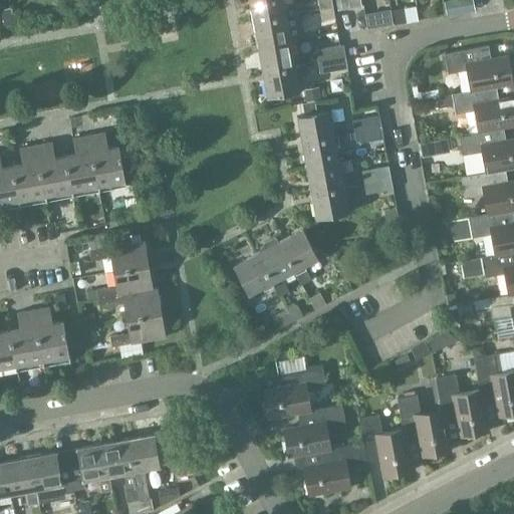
[(282,5),(280,0),(249,0),(253,21),(288,15),(286,4),(282,5)]
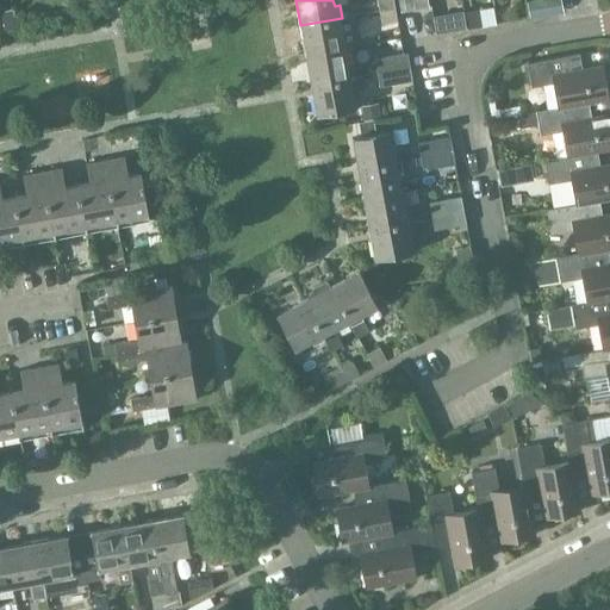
[(377,0),(379,10),(394,7),(392,0),(377,0)]
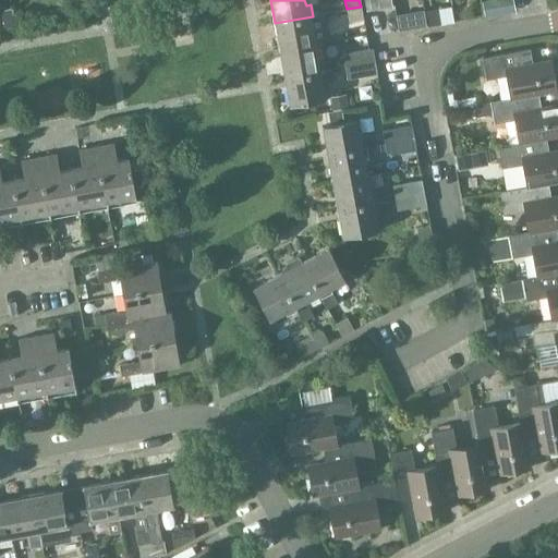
[(363,0),(365,10),(367,10),(379,8),(377,0),(363,0)]
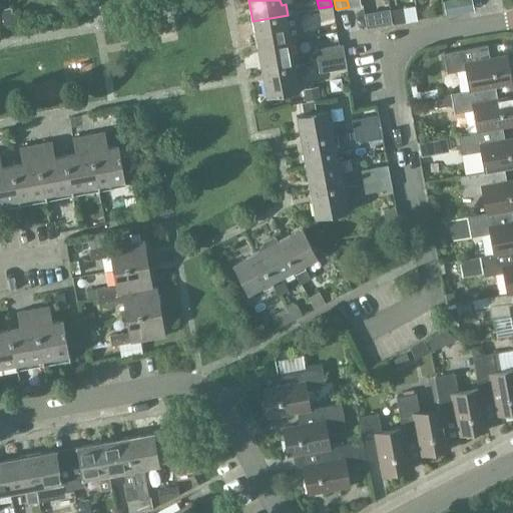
[(332,6),(319,8),(321,21),(334,18),(332,6)]
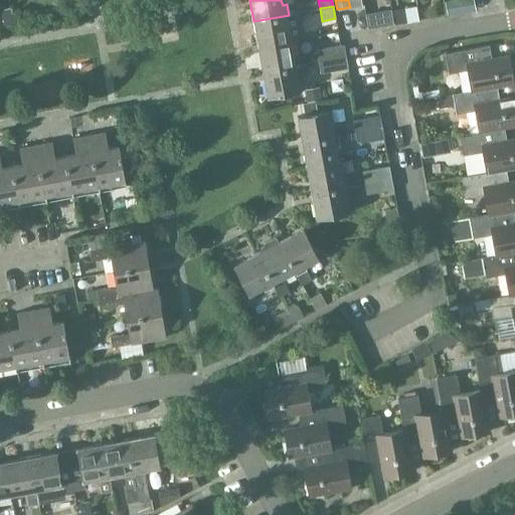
[(259,47),(289,41),(289,39),(302,36),(298,16),(297,16),(296,13),(289,15),(253,21),(259,47)]
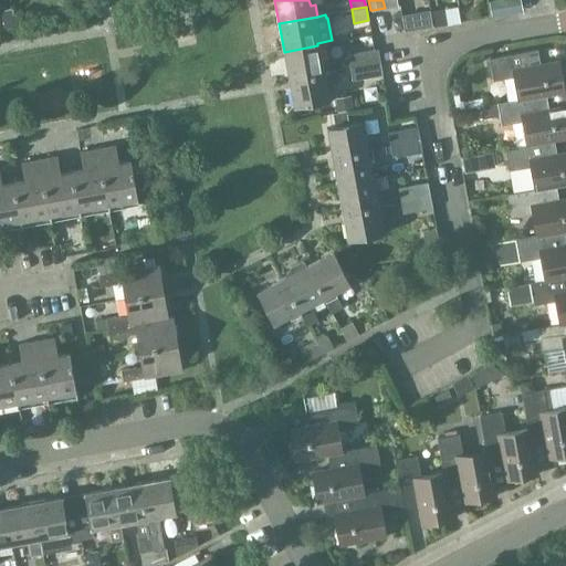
[(289,80),(327,72),(325,61),(321,61),(317,45),(284,52),(289,80)]
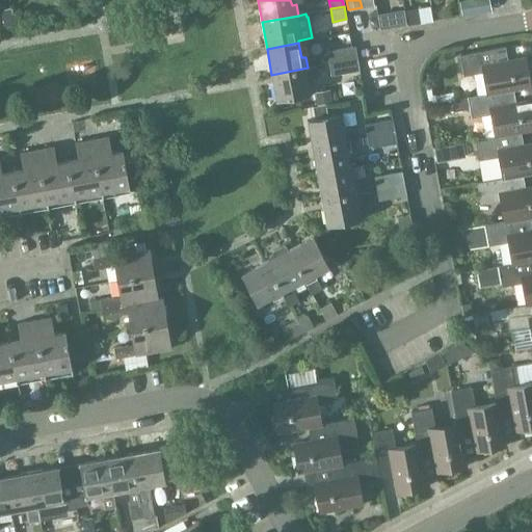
[(328,63),(356,58),(354,46),(326,52),(328,63)]
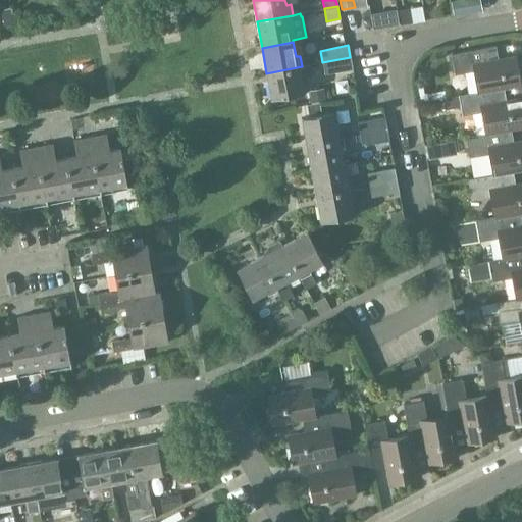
[(503,87),(503,88),(519,85),(514,55),(498,58),(496,46),(450,54),(454,73),(472,70),(476,92),(503,87)]
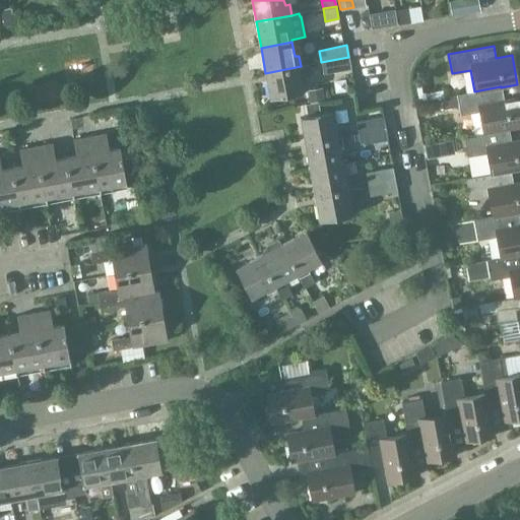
[(348,57),(321,62),(323,74),(351,69),(348,57)]
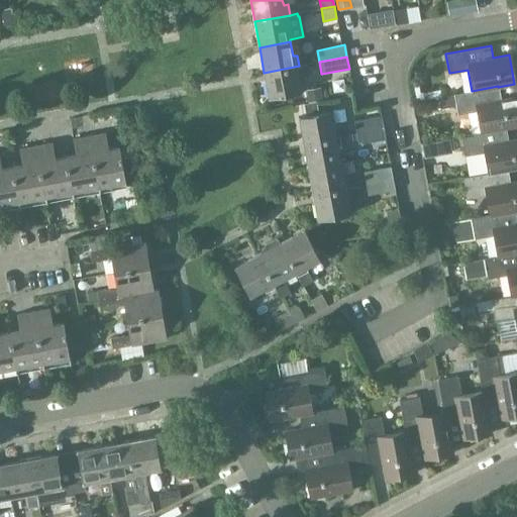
[(299,66),(264,73),(269,98),(293,93),(295,105),(308,102),(306,91),(299,92),(297,77),(309,75),(307,65),(299,66)]
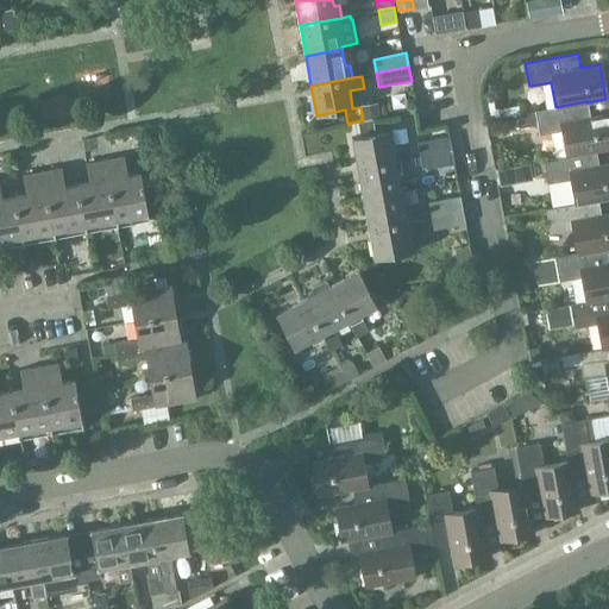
[(589,115),(586,102),(586,101),(556,107),(533,111),(534,112),(516,115),(519,129),(537,125),(538,135),(560,131),(565,155),(595,150),(608,148),(608,115),(608,112),(589,115)]
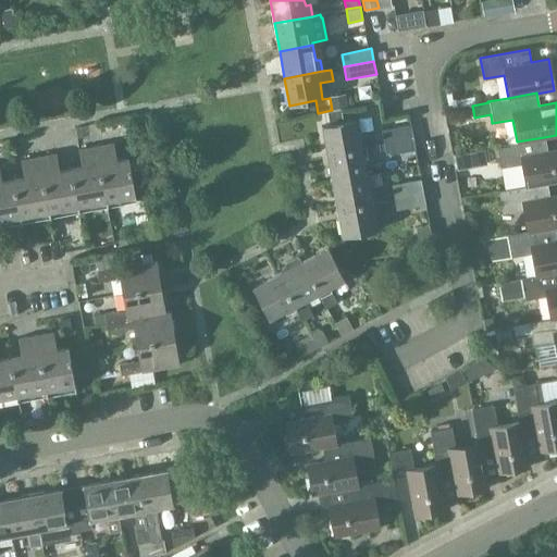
[(327,155),(371,146),(373,146),(371,134),(359,136),(356,119),(343,121),(341,110),(327,112),(330,123),(322,125),(327,155)]
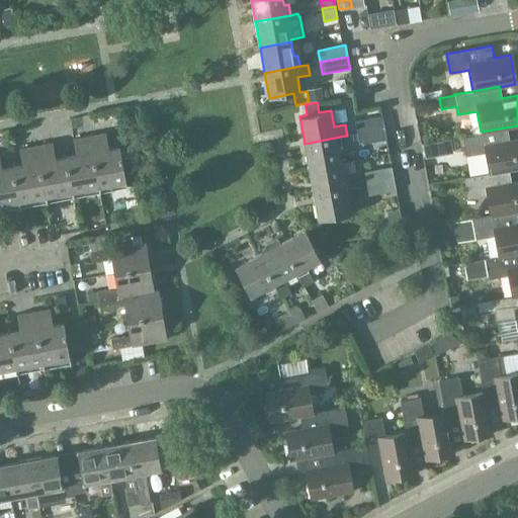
[(356,132),(383,126),(381,115),(354,120),(356,132)]
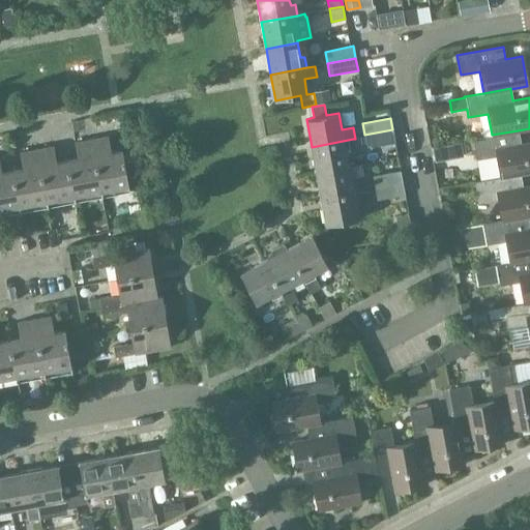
[(392,129),(364,135),(367,148),(395,143),(392,129)]
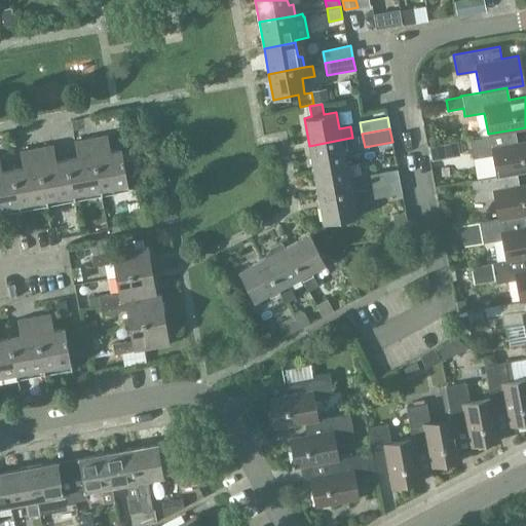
[(525,140),(517,142),(514,129),(488,134),(468,137),(473,157),(492,153),(496,176),(496,177),(516,173),(525,171),(525,140)]
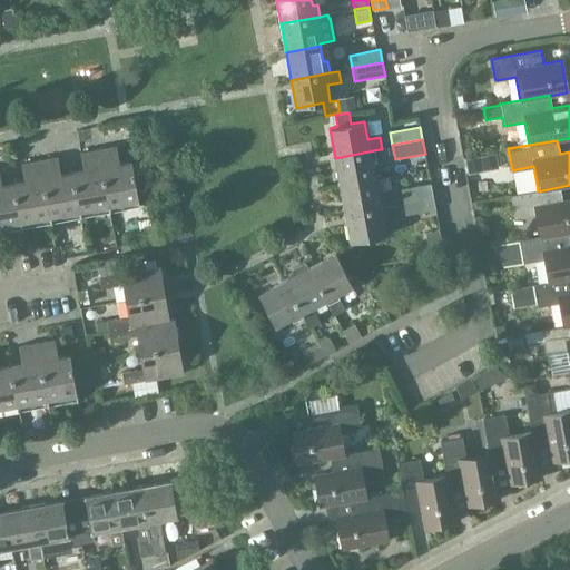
[(98,149),(109,212),(140,206),(131,161),(119,164),(116,146),(98,149)]
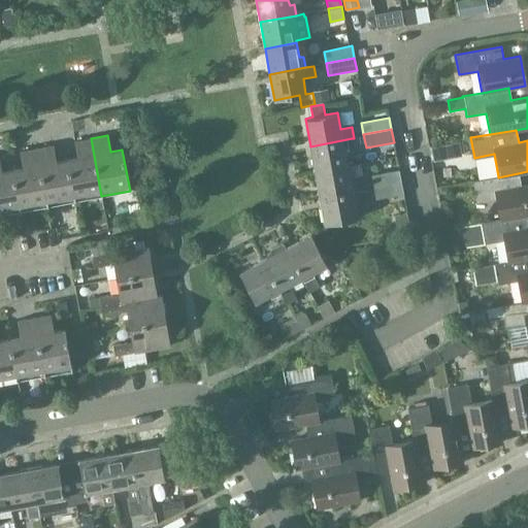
[(74,201),(101,196),(91,138),(74,141),(77,158),(67,160),(74,201)]
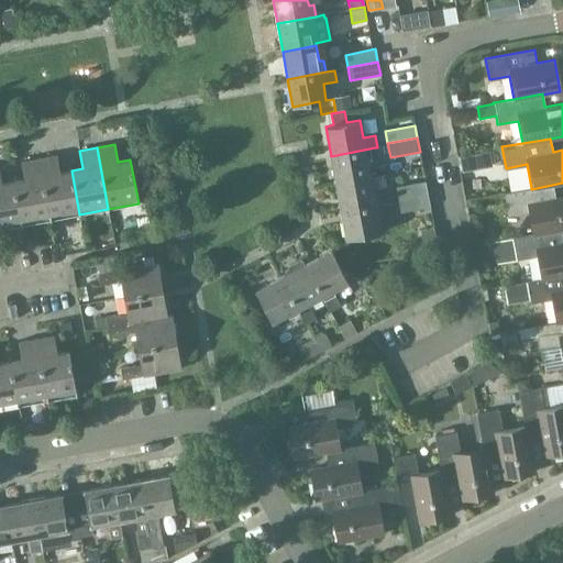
[(335,184),(371,177),(367,161),(373,159),(377,156),(375,147),(331,156),(335,184)]
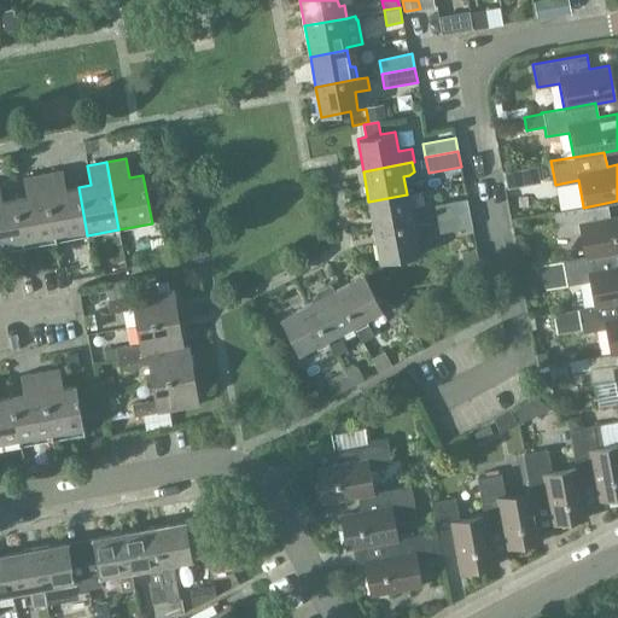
[(87,235),(79,187),(65,188),(62,170),(42,174),(56,242),(87,235)]
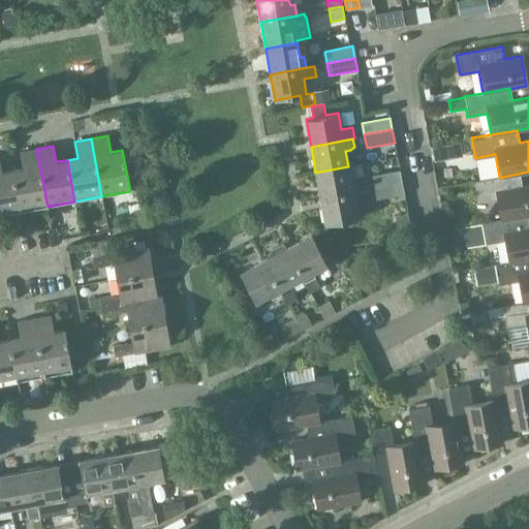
[(20,212),(48,207),(36,149),(20,152),(23,168),(12,169),(20,212)]
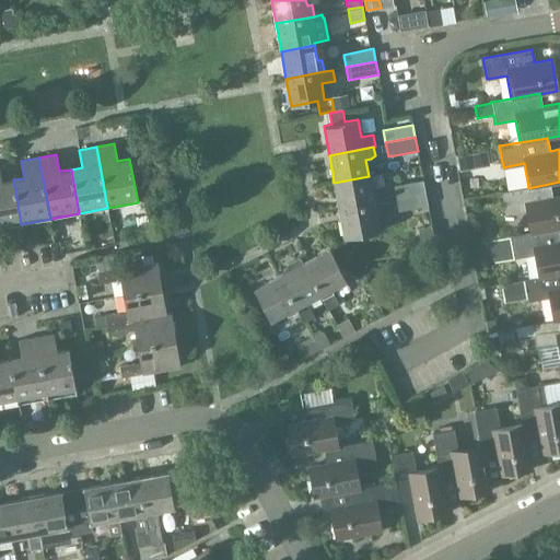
[(0,228),(21,224),(13,179),(1,182),(0,175),(0,228)]
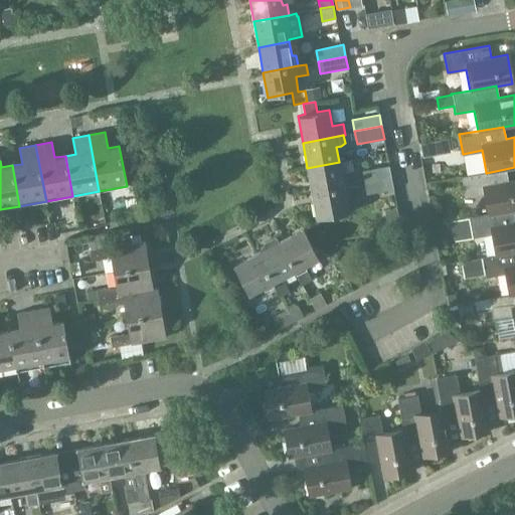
[(312,193),(347,186),(345,176),(342,176),(339,162),(307,168),(312,193)]
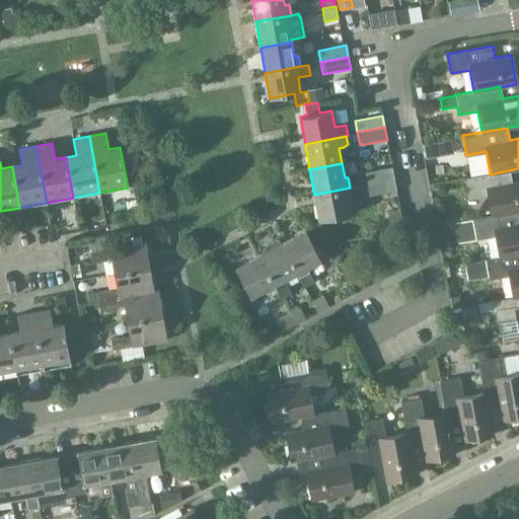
[(367,184),(394,179),(392,167),(365,172),(367,184)]
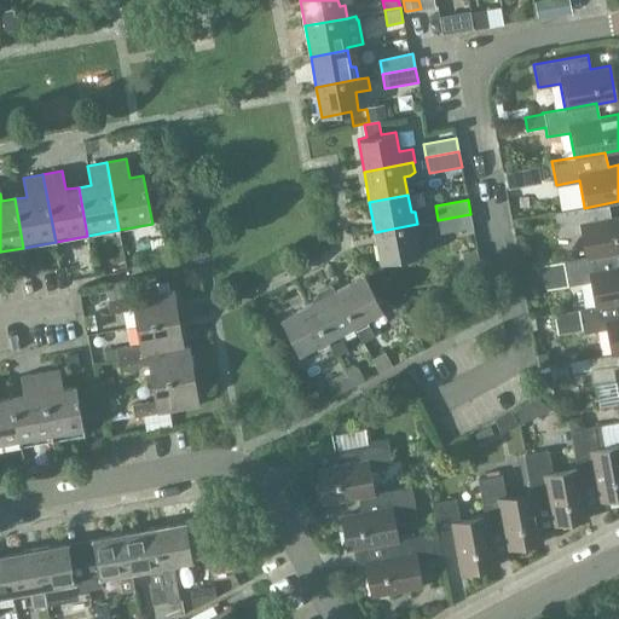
[(615,252),(615,253),(618,252),(618,217),(611,218),(607,203),(584,208),(584,207),(554,212),(559,236),(582,232),(586,256),(586,258),(615,252)]
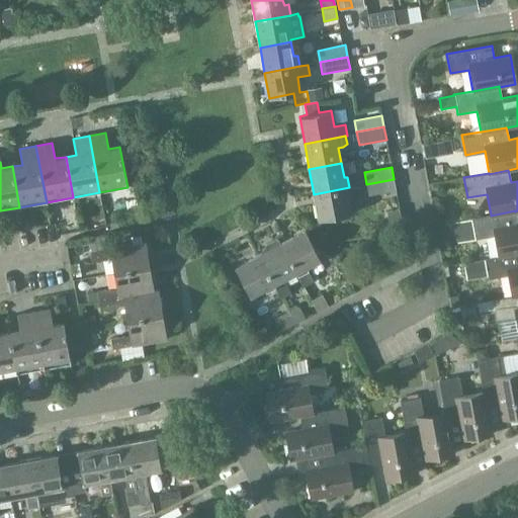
[(394,179),(366,184),(368,195),(396,190),(394,179)]
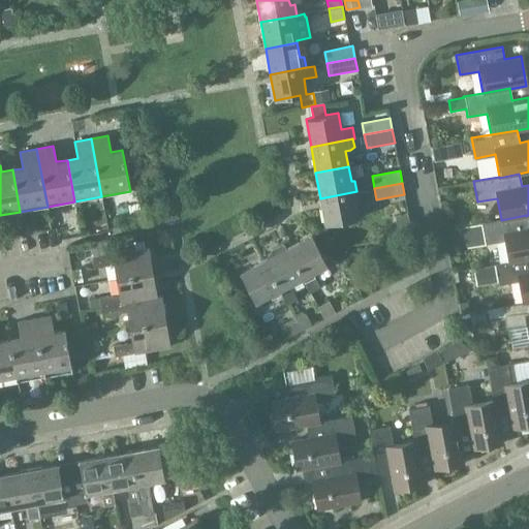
[(356,191),(320,198),(324,224),(358,219),(354,203),(366,200),(364,190),(356,191)]
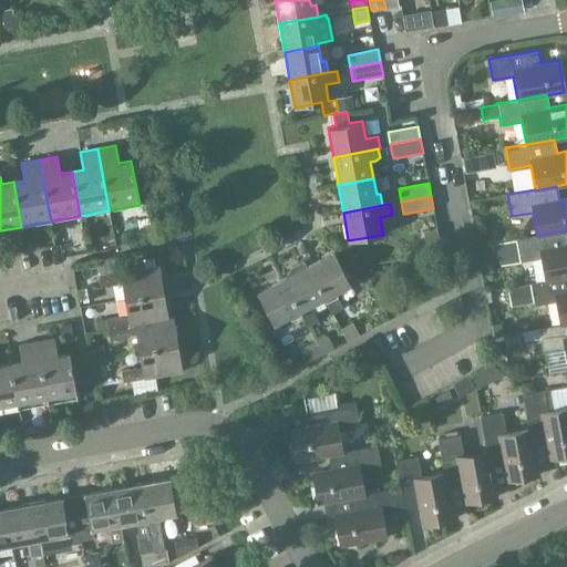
[(566,244),(566,245),(564,232),(564,230),(537,236),(537,235),(516,239),(521,261),(540,258),(545,280),(545,281),(566,277),(566,244)]
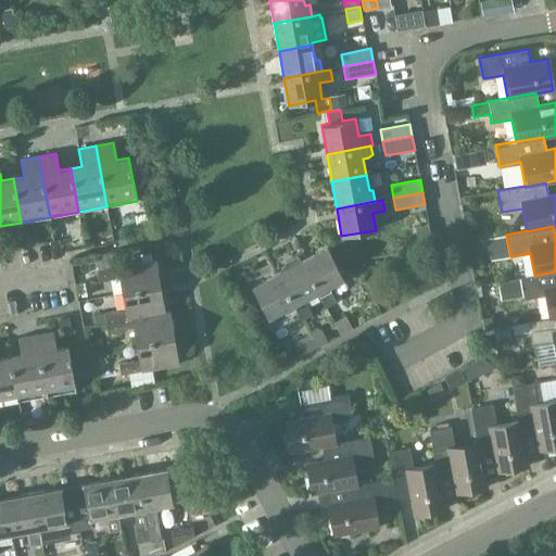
[(302,261),(318,291),(326,307),(337,302),(328,287),(343,279),(327,248),(302,261)]
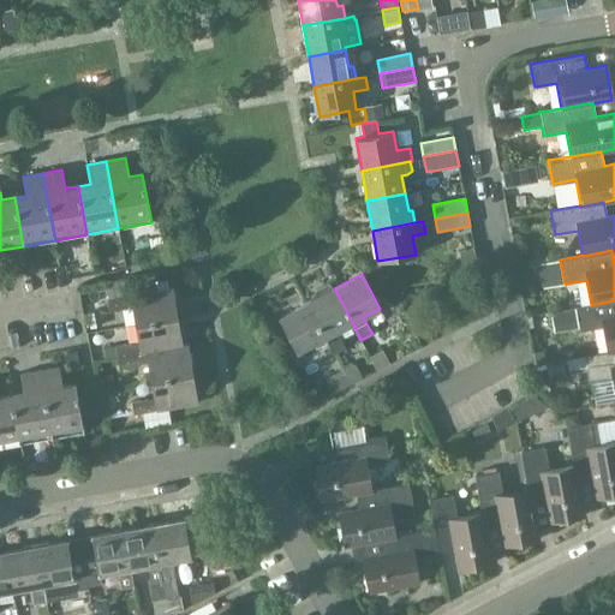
[(352,322),(334,288),(332,290),(329,284),(315,291),(309,302),(306,302),(327,340),(334,354),(344,348),(335,332),(352,322)]
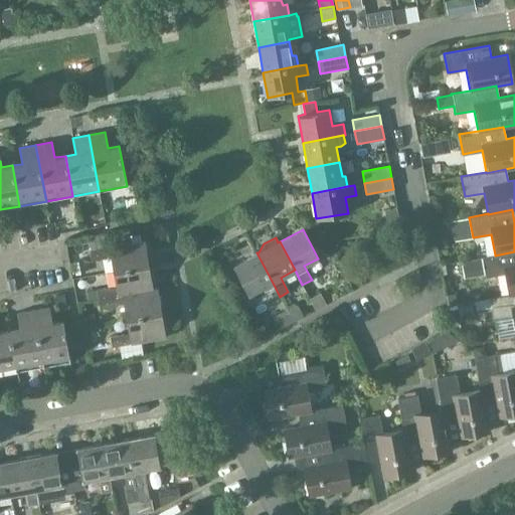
[(114,272),(149,265),(144,239),(110,246),(110,247),(89,251),(91,261),(111,258),(114,272)]
